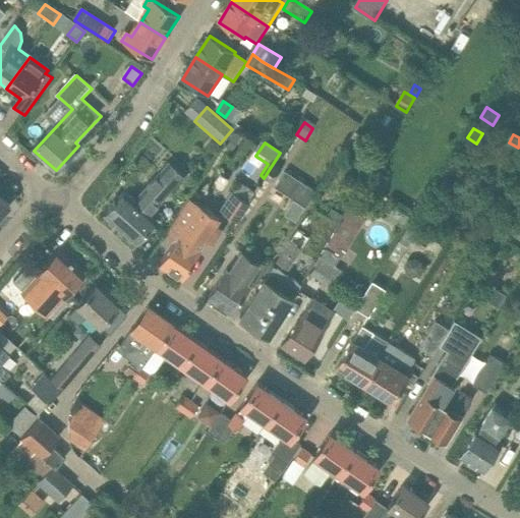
[(152,216),(185,177),(171,164),(136,202),(126,192),(105,215),(137,244),(158,221),(152,216)]
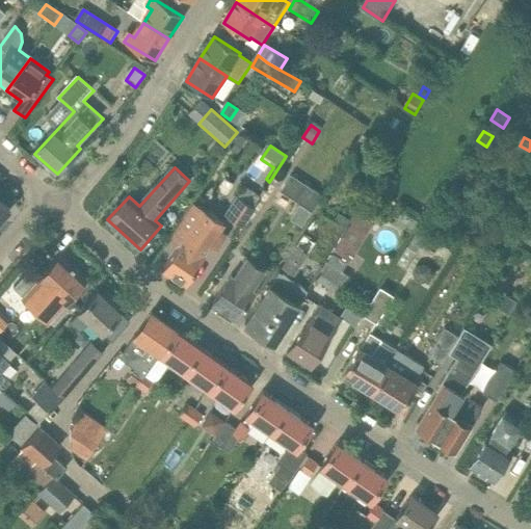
[(281,192),(314,215),(325,199),(292,177),(281,192)]
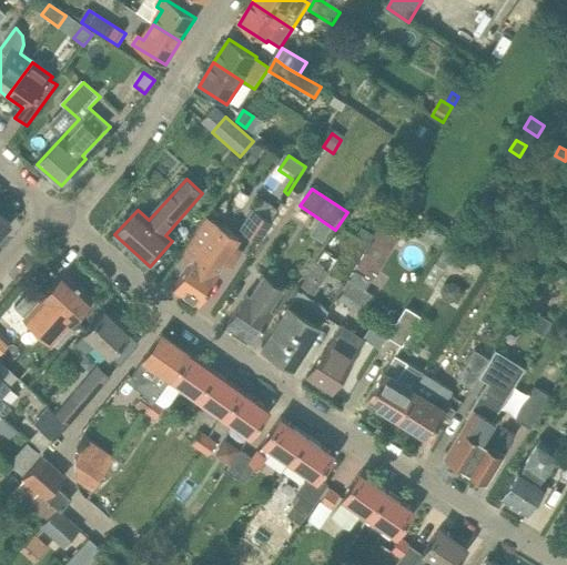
[(241,230),(262,243),(274,223),(272,222),(280,211),(263,200),(256,212),(253,210),(241,230)]
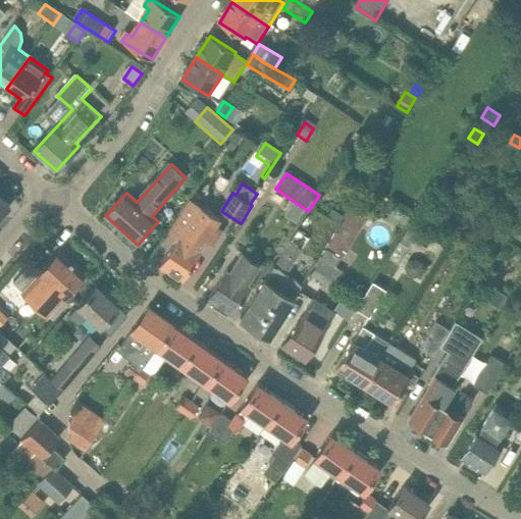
[(0,218),(10,207),(0,197),(0,218)]
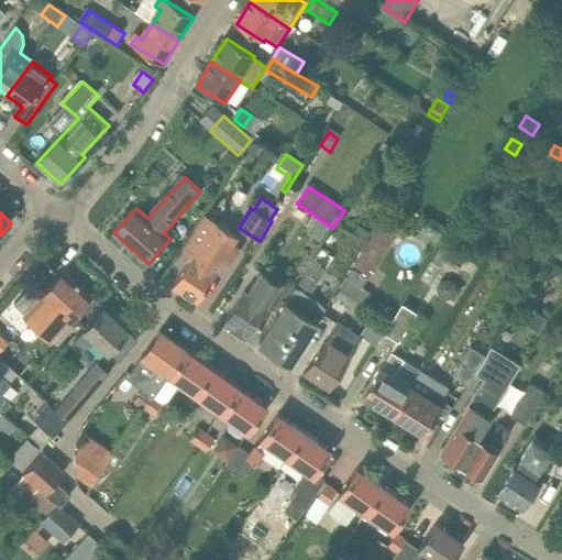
[(238,245),(242,239),(223,226),(207,213),(180,253),(193,260),(174,287),(198,304),(226,263),(232,267),(243,250),(238,245)]
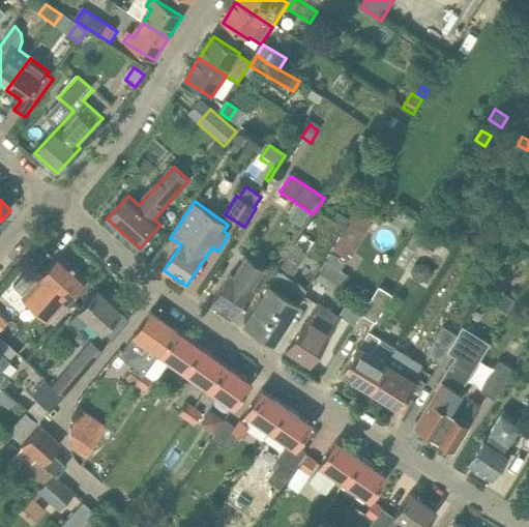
[(333,222),(346,229),(351,221),(339,213),(333,222)]
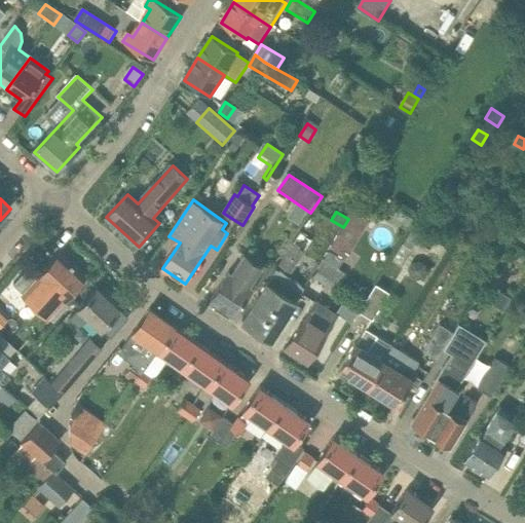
[(331,251),(347,260),(369,224),(353,214),(331,251)]
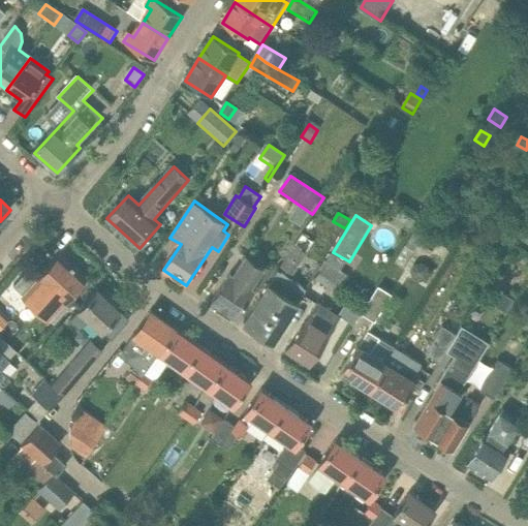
[(405,247),(414,253),(425,237),(415,231),(405,247)]
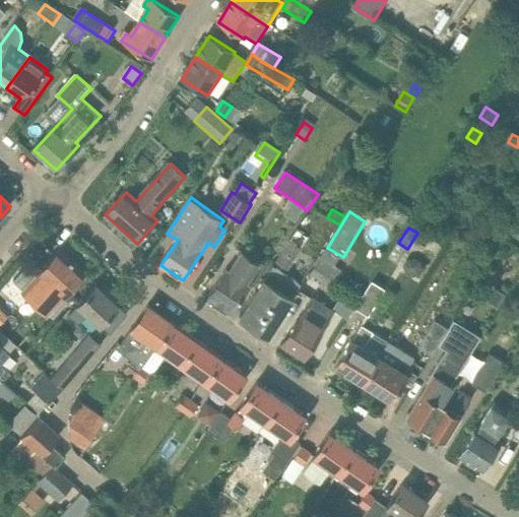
[(311,237),(299,229),(276,264),(288,272),(311,237)]
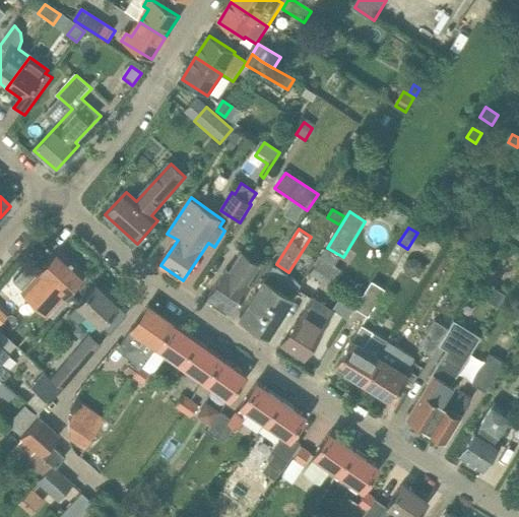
[(38,275),(39,275),(26,287),(24,295),(25,301),(28,306),(34,309),(40,308),(46,305),(57,294),(63,300),(85,275),(60,251),(38,275)]
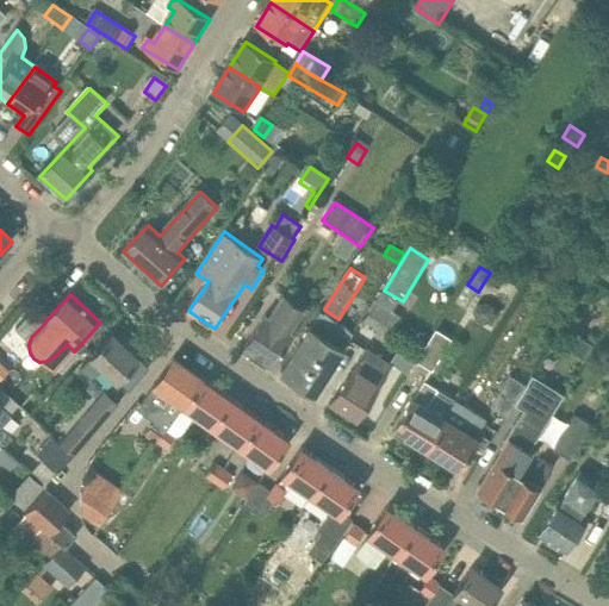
[(383,294),(365,324),(378,332),(390,339),(403,319),(395,314),(399,305),(397,304),(383,294)]
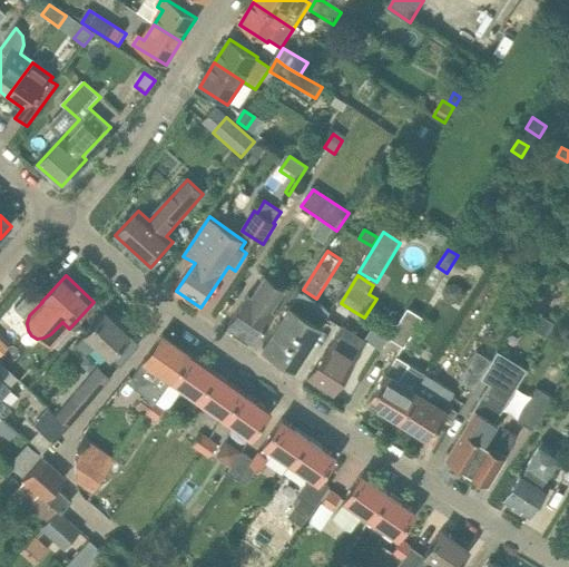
[(249,296),(228,326),(254,343),(274,313),(272,312),(285,291),(267,279),(253,299),(249,296)]
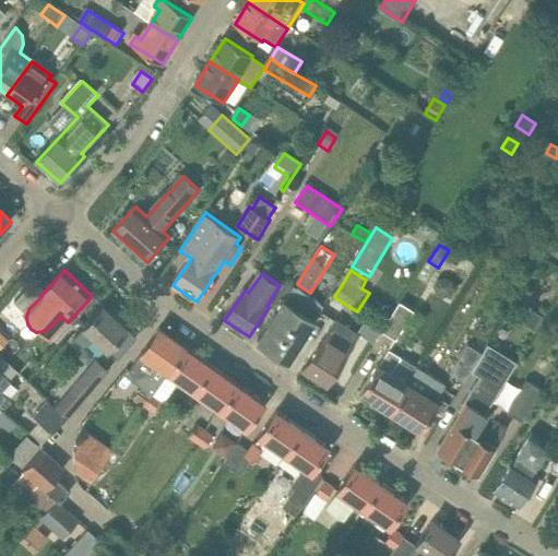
[(284,302),(259,342),(289,362),(316,321),(323,308),(293,288),(285,302),(284,302)]
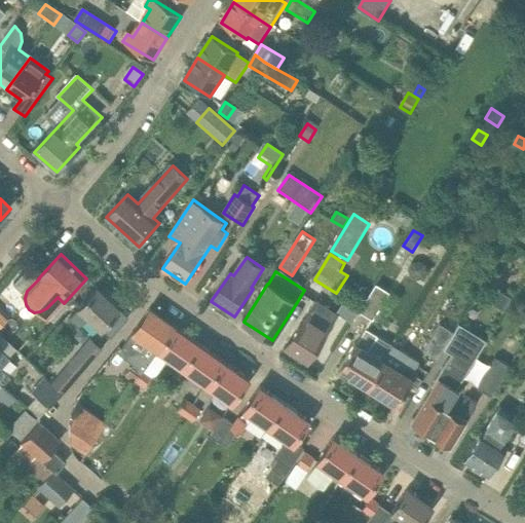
[(377,287),(361,312),(375,322),(391,295),(377,287)]
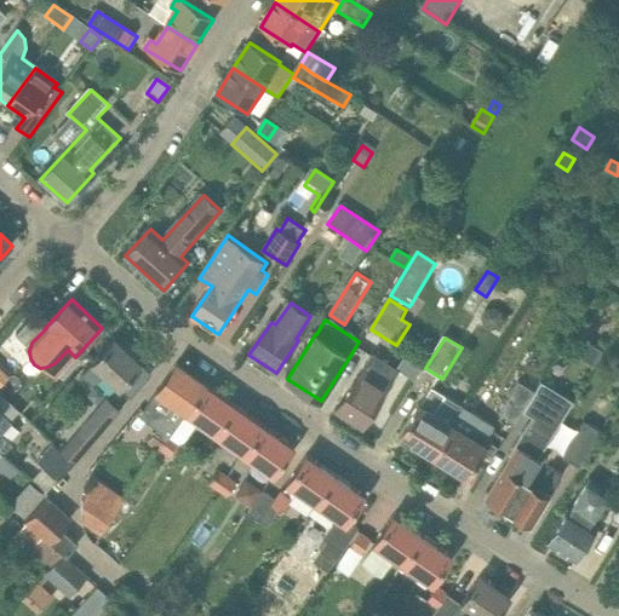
[(143,366),(115,340),(99,358),(81,378),(95,390),(107,376),(120,390),(143,366)]
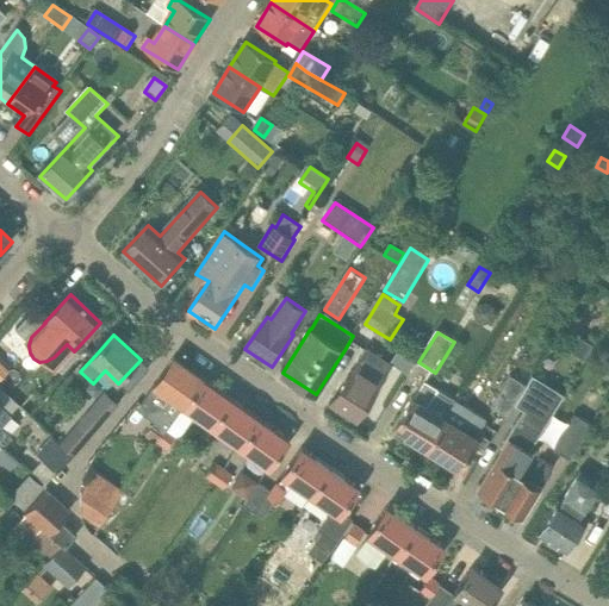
[(583,339),(573,355),(589,363),(597,349),(583,339)]
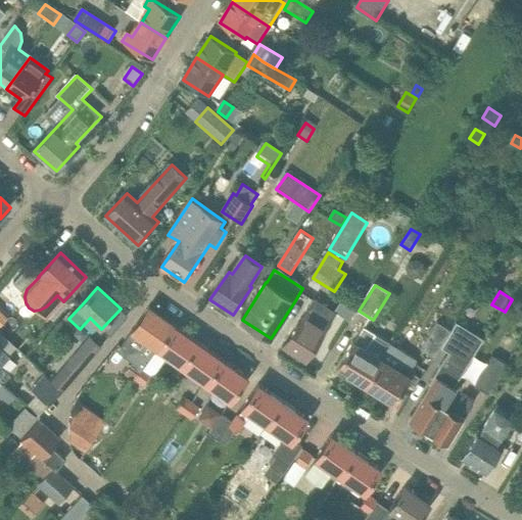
[(337,315),(315,299),(284,347),(306,362),(337,315)]
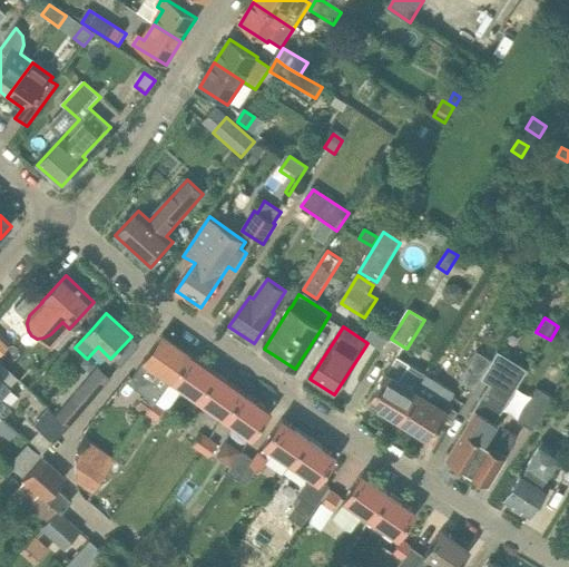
[(388,331),(376,351),(382,354),(393,334),(388,331)]
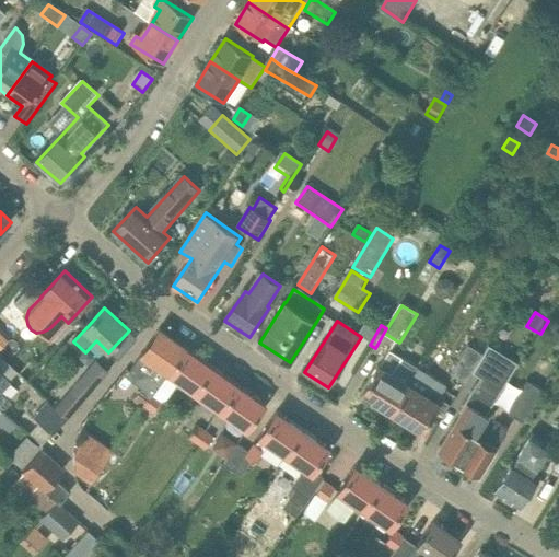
[(135,402),(144,408),(154,395),(170,373),(187,349),(161,331),(127,378),(143,390),(135,402)]
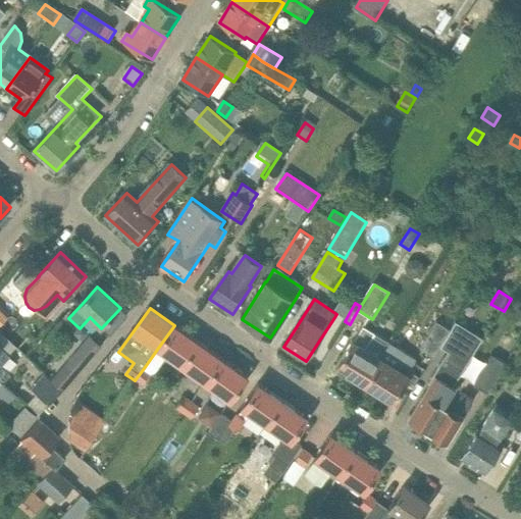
[(428,436),(446,408),(448,404),(448,403),(456,388),(455,388),(484,340),(457,323),(452,331),(441,348),(449,353),(432,379),(434,381),(420,404),(409,421),(418,426),(416,429),(428,436)]
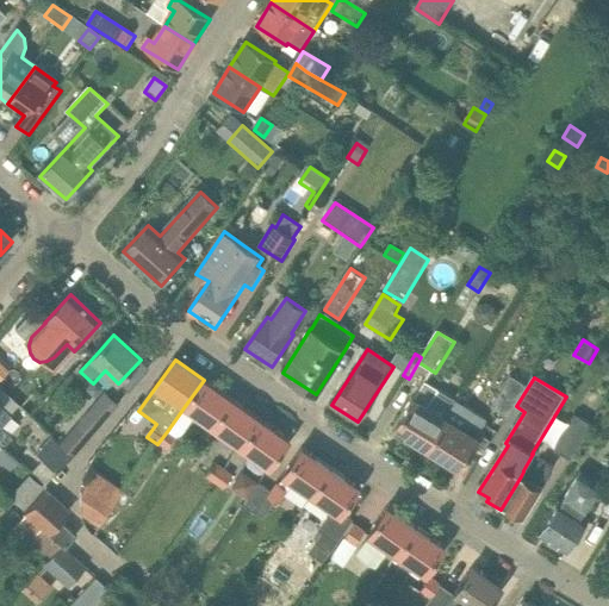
[(508,419),(516,406),(528,387),(511,378),(492,410),(508,419)]
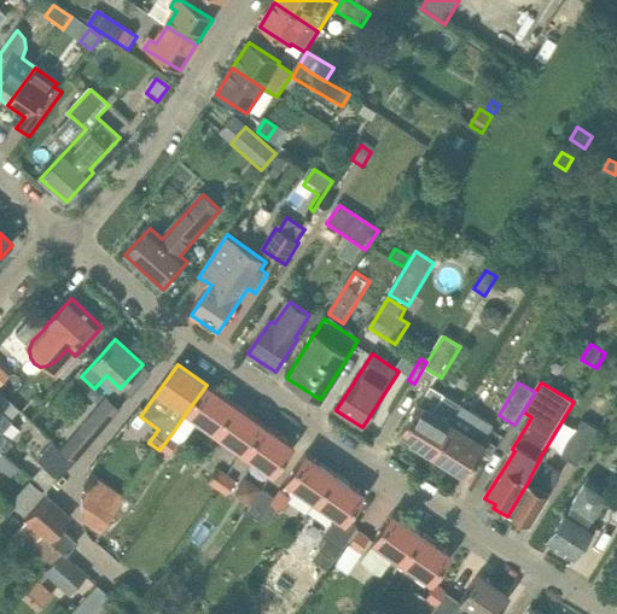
[(207,385),(187,411),(216,432),(236,405),(207,385)]
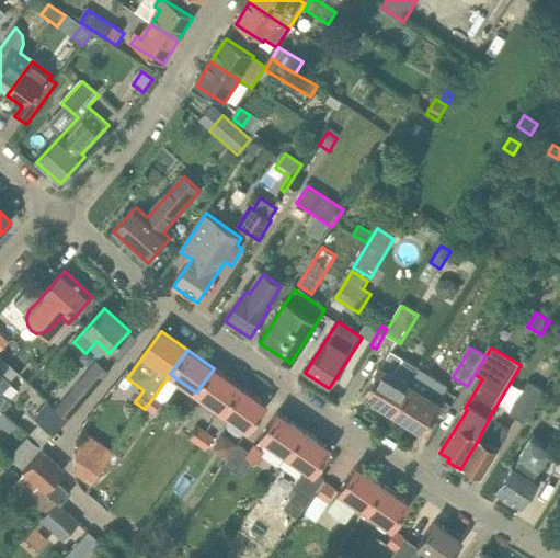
[(363,396),(392,414),(410,386),(395,376),(406,360),(392,351),(383,368),(380,367),(363,396)]
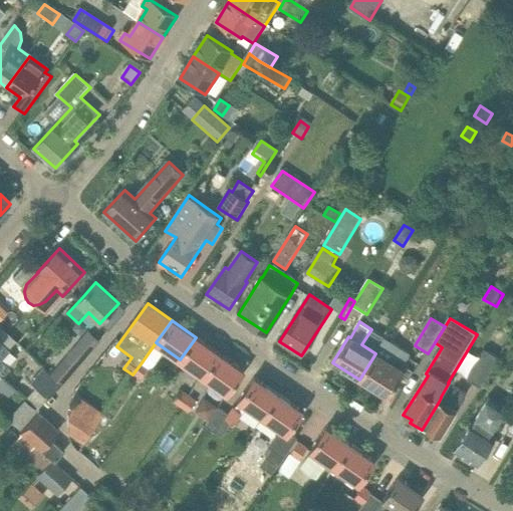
[(65,362),(52,376),(61,385),(98,341),(89,332),(64,361),(65,362)]
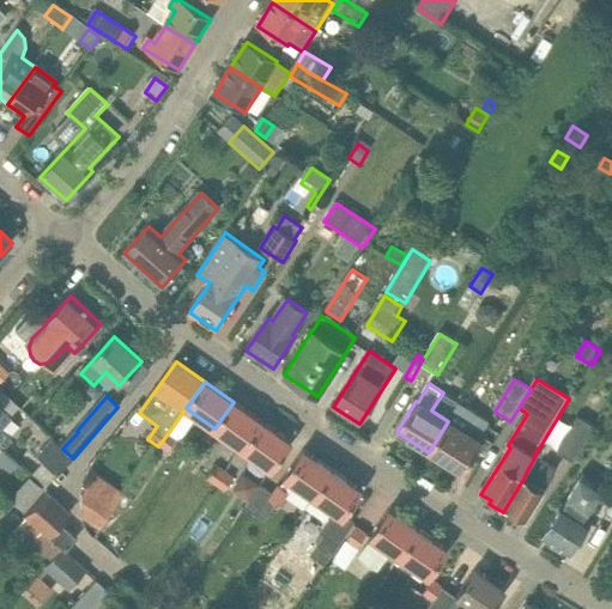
[(262,422),(234,402),(214,428),(244,449),(262,422)]
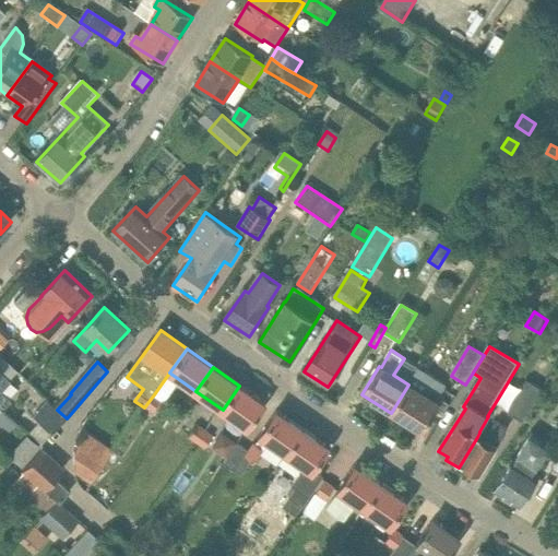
[(408,385),(391,413),(420,432),(448,388),(418,369),(408,385)]
